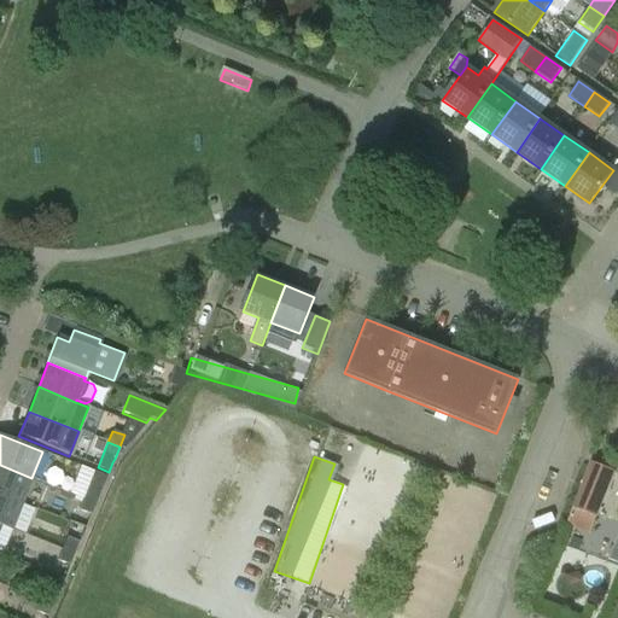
[(614,472),(593,462),(590,462),(572,507),(596,518),(614,472)]
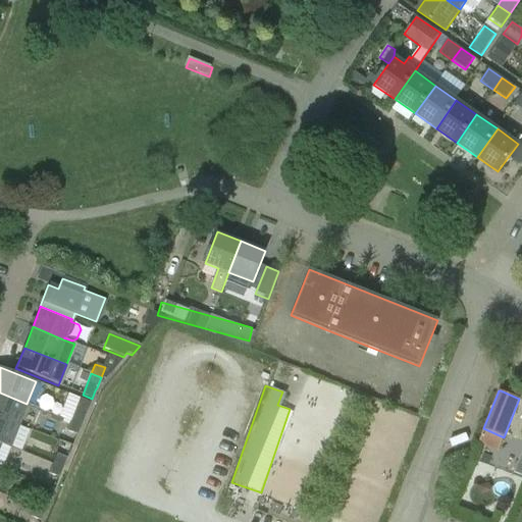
[(0,418),(17,426),(27,404),(0,393),(0,418)]
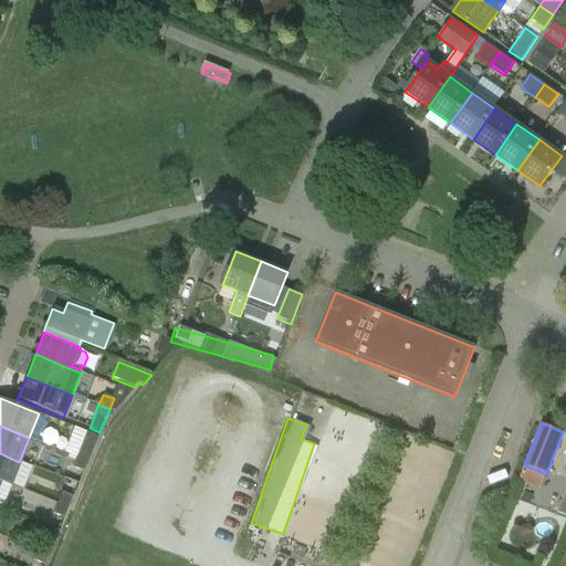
[(81,446),(76,457),(87,461),(97,437),(86,432),(81,446)]
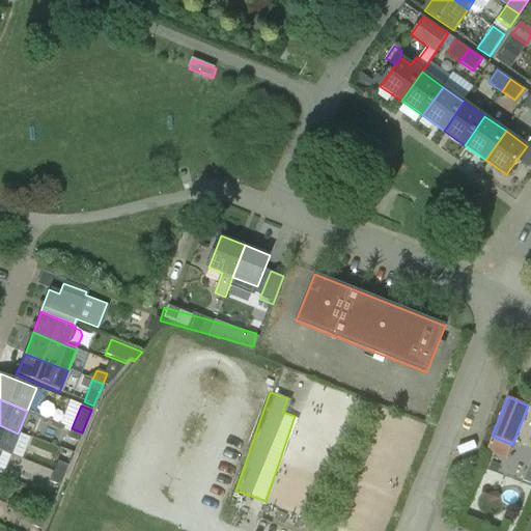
[(18,434),(0,425),(0,451),(9,455),(18,434)]
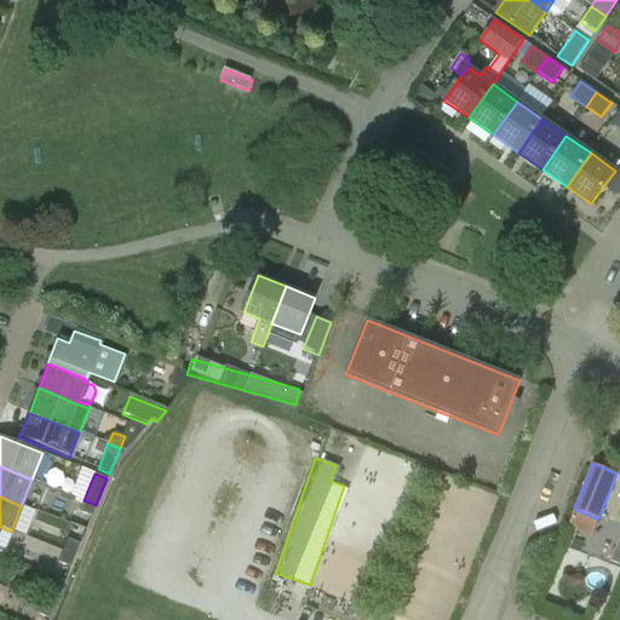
[(91,517),(96,505),(84,500),(79,512),(91,517)]
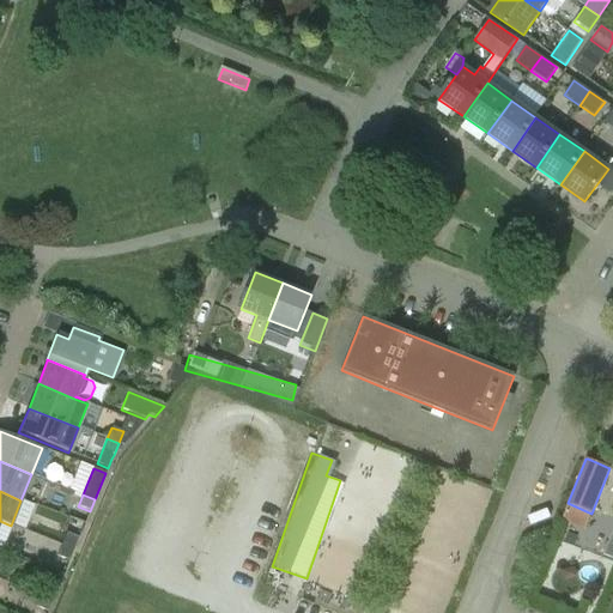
[(66,533),(61,545),(73,548),(78,538),(84,525),(72,519),(66,533)]
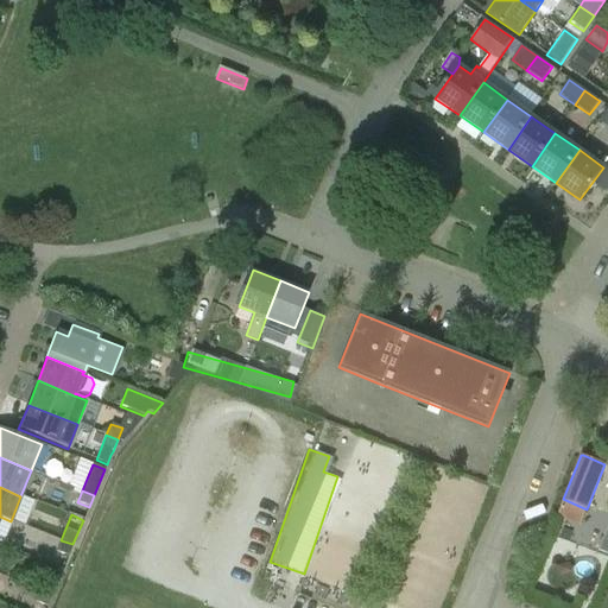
[(68,556),(73,544),(61,540),(56,551),(68,556)]
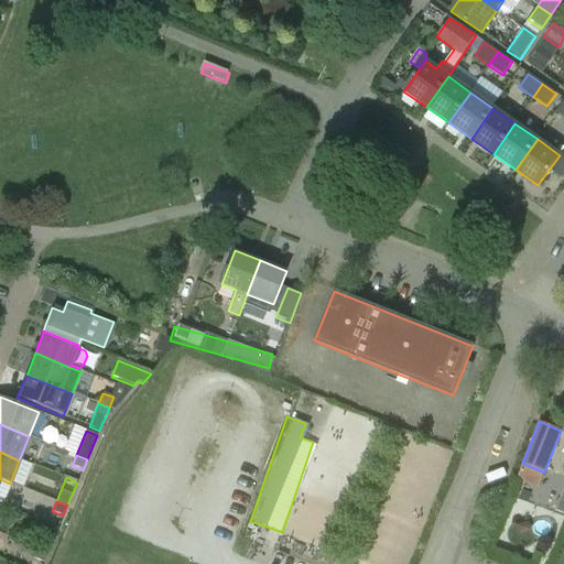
[(36,549),(47,553),(52,542),(41,538),(36,549)]
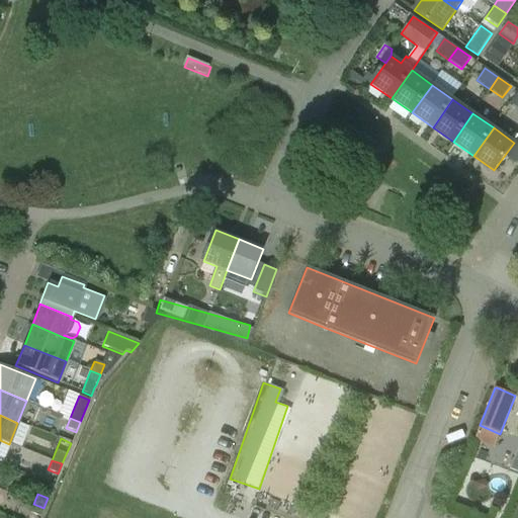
[(39,517),(44,508),(33,504),(29,514),(39,517)]
